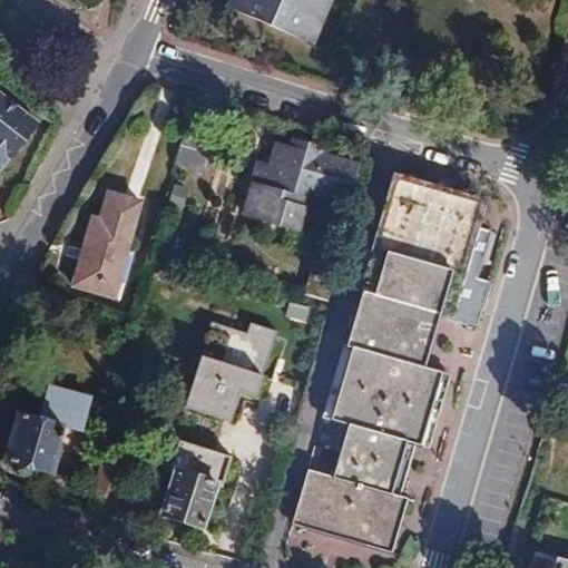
[(231,0),(229,6),(305,38),(314,18),(307,16),(313,1),(327,7),(330,0),(231,0)]
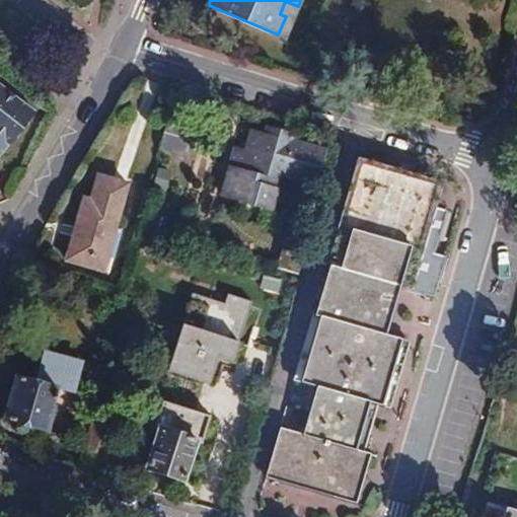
[(286,16),(278,34),(285,38),(298,6),(285,1),(280,14),(286,16)]
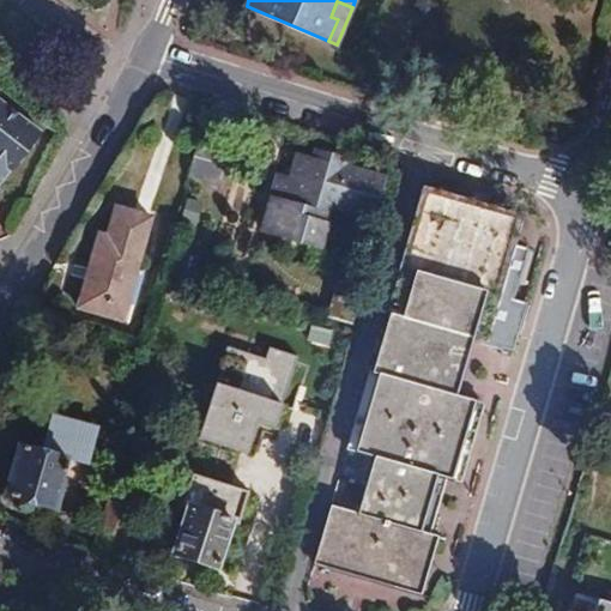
[(0,188),(2,186),(0,183),(0,179),(10,168),(13,171),(44,132),(0,97),(0,188)]
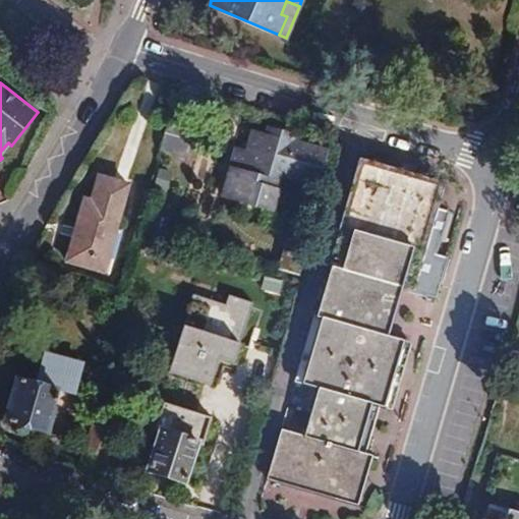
[(189,155),(197,122),(171,115),(162,148),(189,155)]
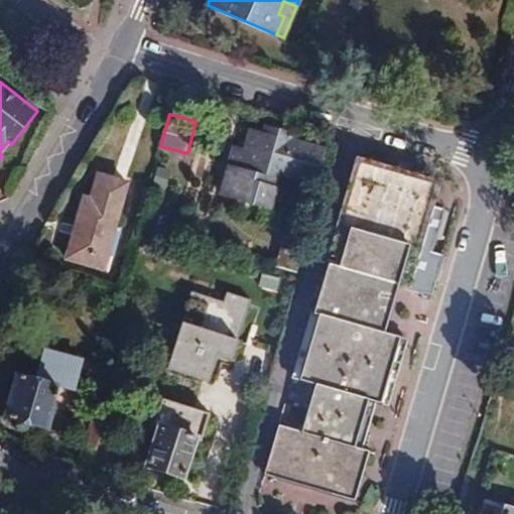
[(315,180),(326,148),(291,138),(293,132),(267,124),(265,132),(252,128),(247,148),(236,145),(223,194),(272,207),(281,171),(315,180)]
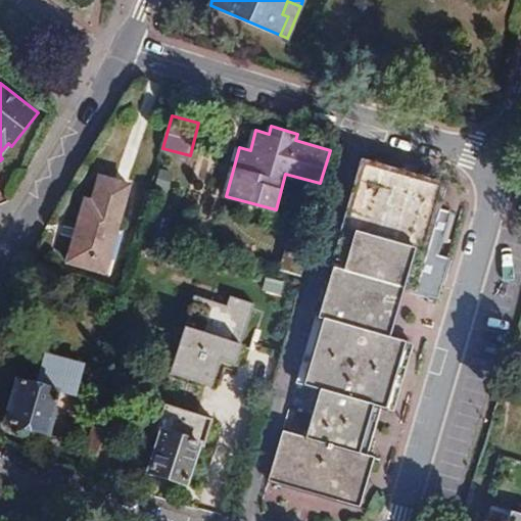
[(368,470),(370,471),(375,455),(366,453),(361,451),(374,404),(379,405),(395,409),(407,368),(405,367),(412,341),(388,334),(385,333),(398,285),(403,287),(416,290),(428,250),(438,253),(451,211),(440,208),(447,182),(362,157),(331,265),(333,266),(319,317),(316,316),(297,381),(320,388),(306,435),(283,429),(270,476),(359,502),(368,470)]
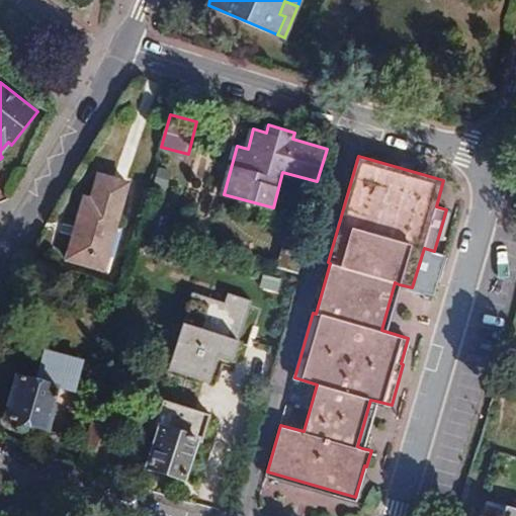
[(105,268),(130,181),(99,173),(93,197),(85,195),(68,258),(105,268)]
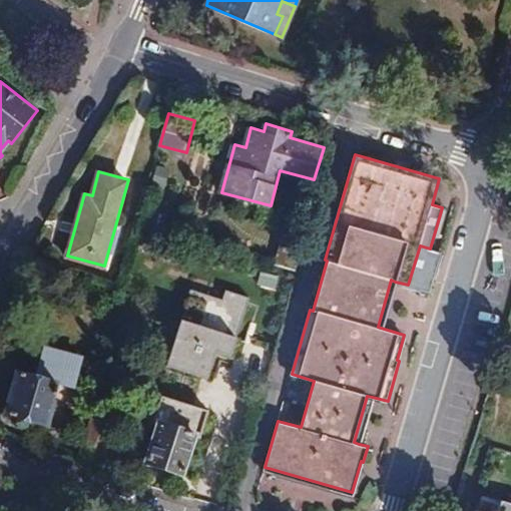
[(381,328),(395,282),(391,280),(378,327),(381,328)]
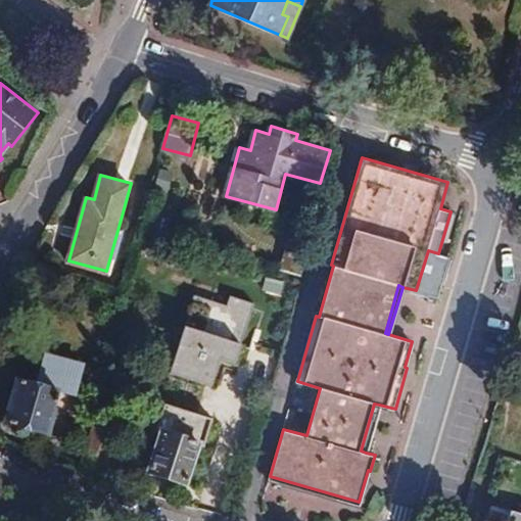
[(235,364),(253,303),(228,295),(225,305),(192,296),(170,375),(211,387),(220,359),(235,364)]
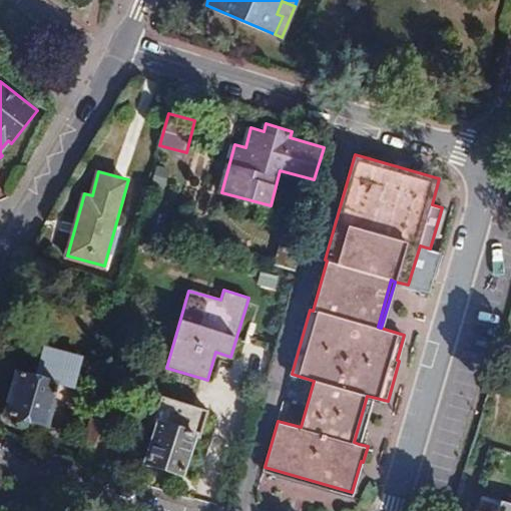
[(36,375),(18,371),(6,414),(47,425),(54,401),(51,401),(56,381),(54,380),(56,372),(74,377),(80,353),(44,343),(36,375)]
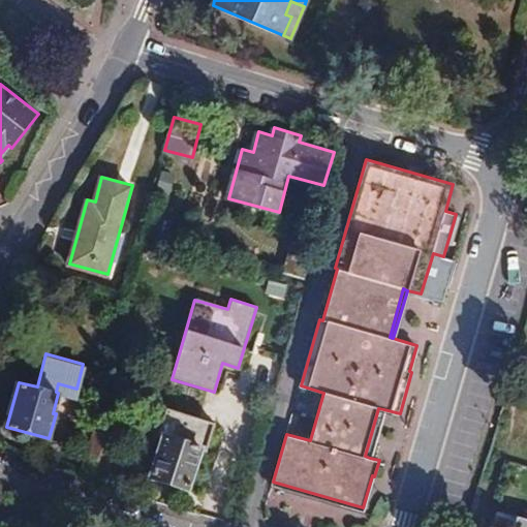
[(296,404),(289,434),(304,436),(310,407),(296,404)]
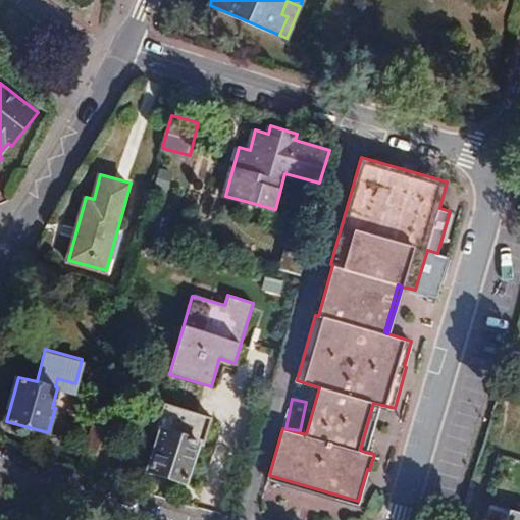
[(149,471),(187,483),(200,440),(206,444),(214,416),(164,400),(157,425),(162,427),(149,471)]
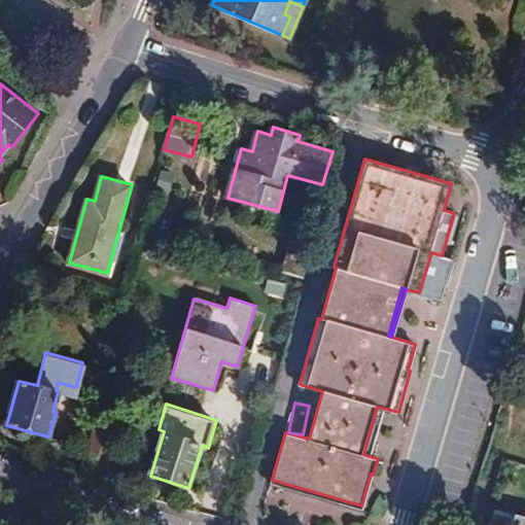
[(377,407),(363,454),(369,456),(382,408),(377,407)]
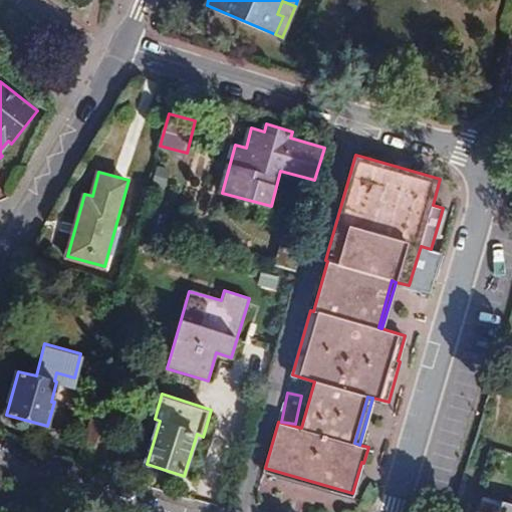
[(80,461),(101,469),(113,424),(93,417),(80,461)]
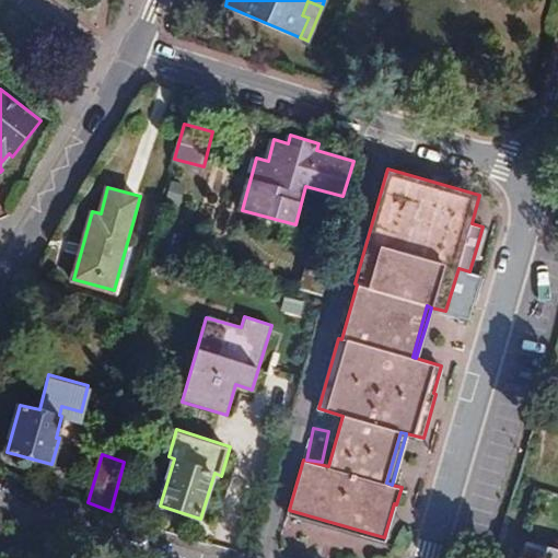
[(557,547),(548,545),(544,557),(521,557),(520,557),(557,557),(557,547)]
